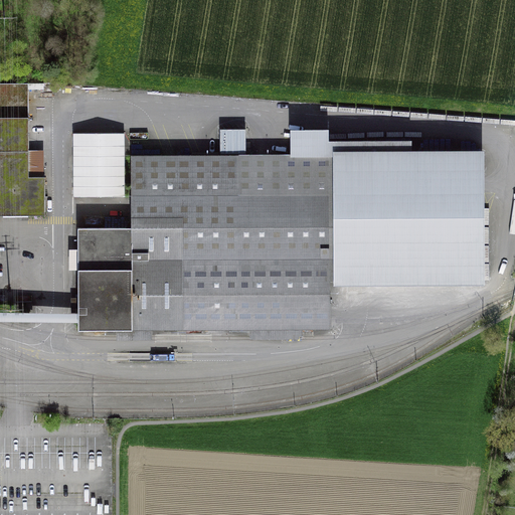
[(0,215),(43,215),(43,178),(28,178),(27,86),(0,86),(0,215)]
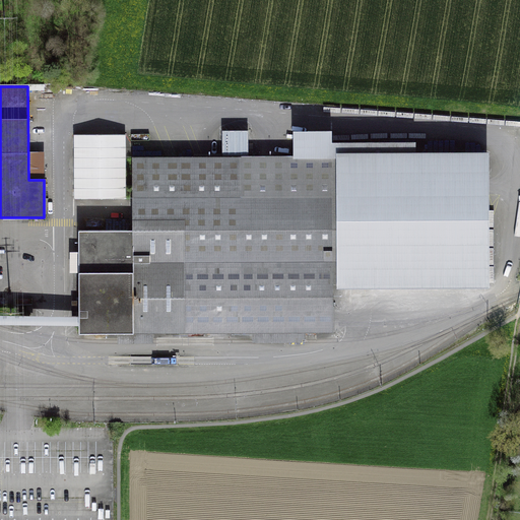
[(247,131),(222,132),(222,153),(248,153),(247,131)]
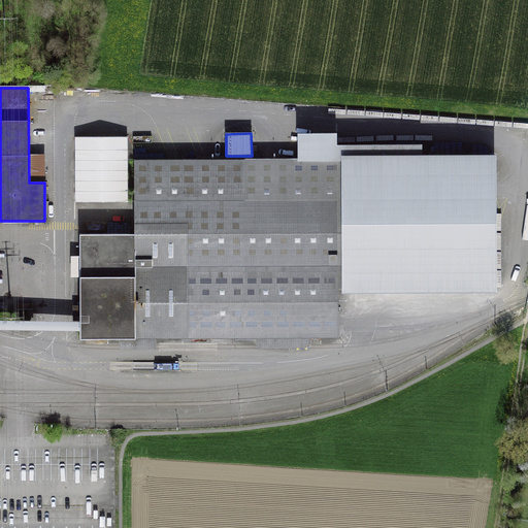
[(76,201),(125,201),(125,137),(76,136),(76,201)]
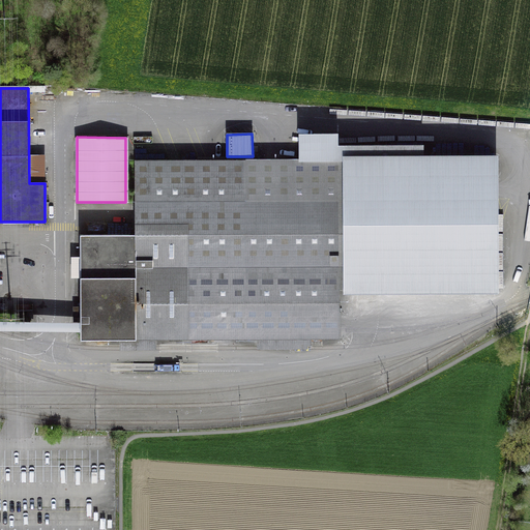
[(136,162),(137,234),(137,336),(336,335),(335,160),(136,162)]
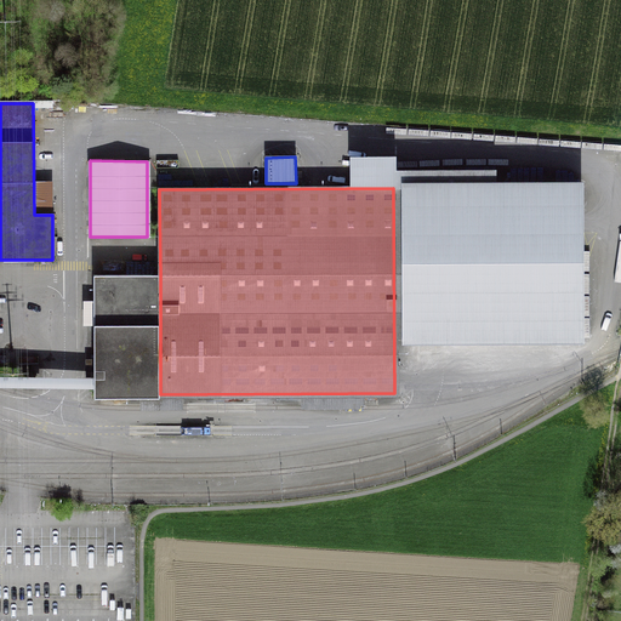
[(403,188),(403,337),(579,337),(580,188),(403,188)]
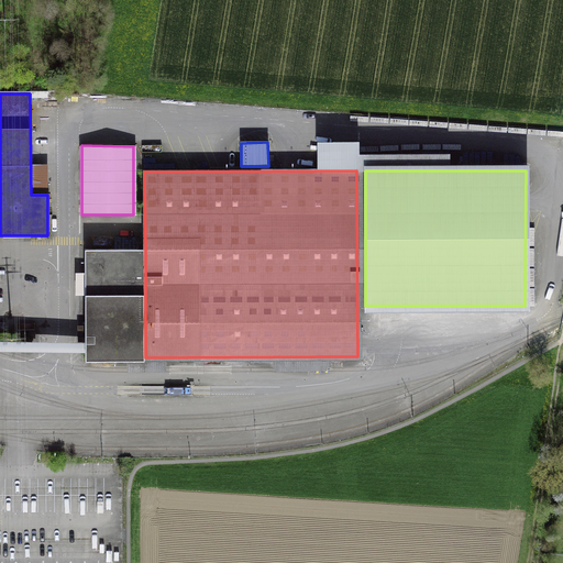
[(87,359),(145,357),(145,249),(86,250),(87,342),(87,352),(87,359)]
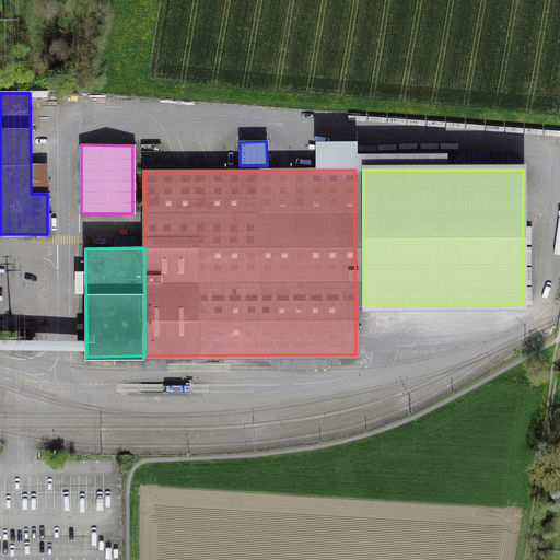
[(86,340),(0,338),(0,348),(86,350),(86,340)]
